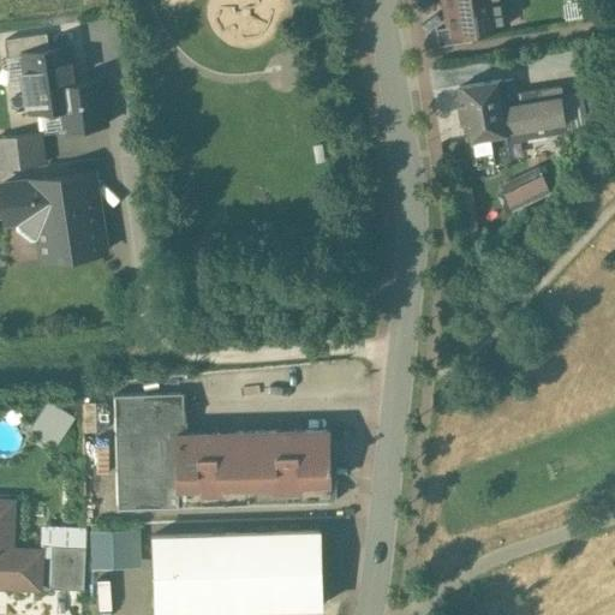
[(447,0),(451,25),(453,34),(465,31),(506,25),(501,0),(447,0)]
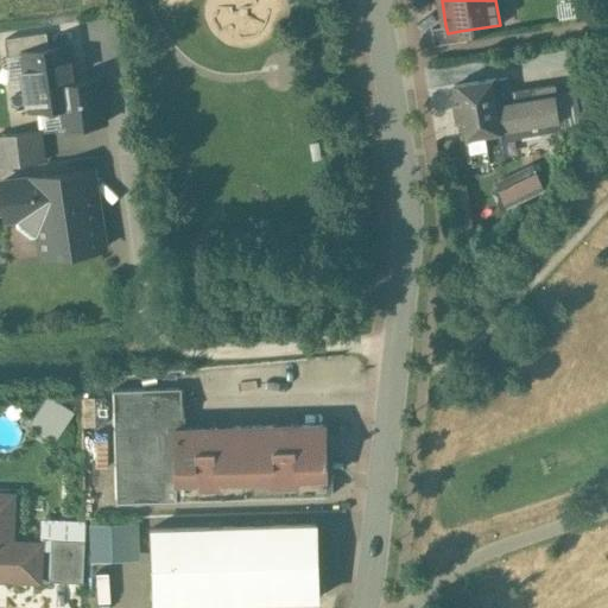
[(445,25),(432,27),(435,44),(461,40),(460,31),(448,33),(445,25)]
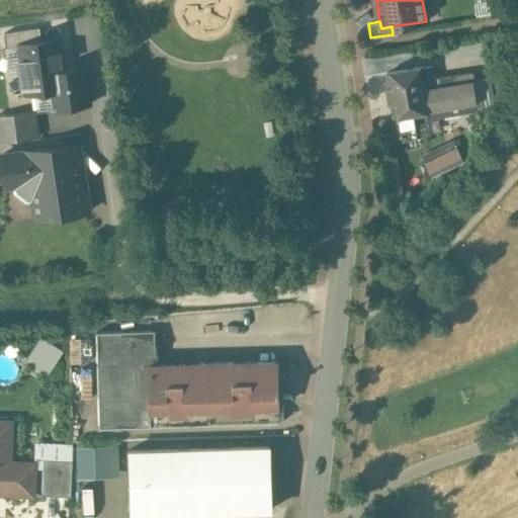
[(18,45),(41,41),(39,26),(4,32),(6,49),(19,47),(18,45)]
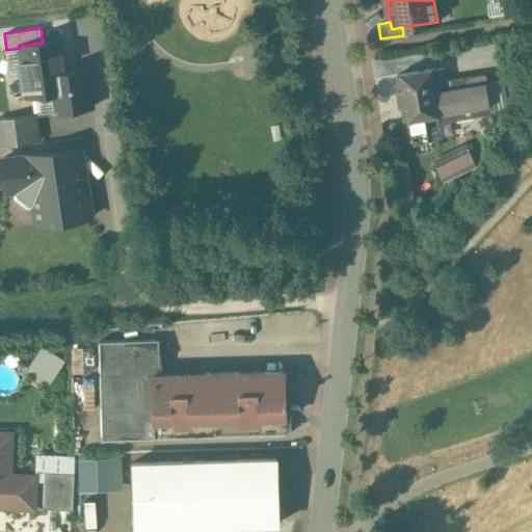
[(53,74),(64,72),(59,40),(43,43),(19,46),(20,48),(26,96),(55,91),(53,74)]
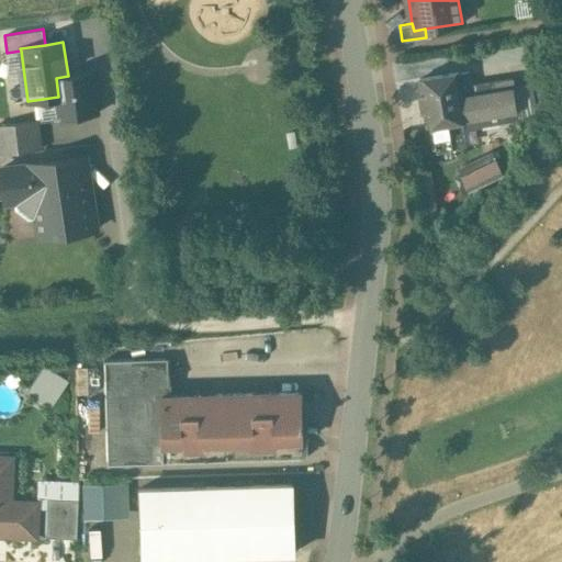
[(68,76),(56,78),(58,97),(60,117),(98,113),(93,74),(68,76)]
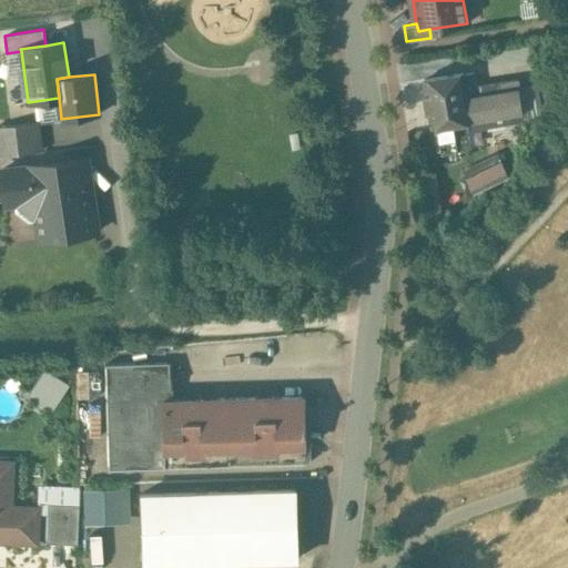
[(465,74),(426,80),(428,95),(426,95),(428,113),(432,113),(434,128),(458,123),(472,122),(467,89),(465,74)]
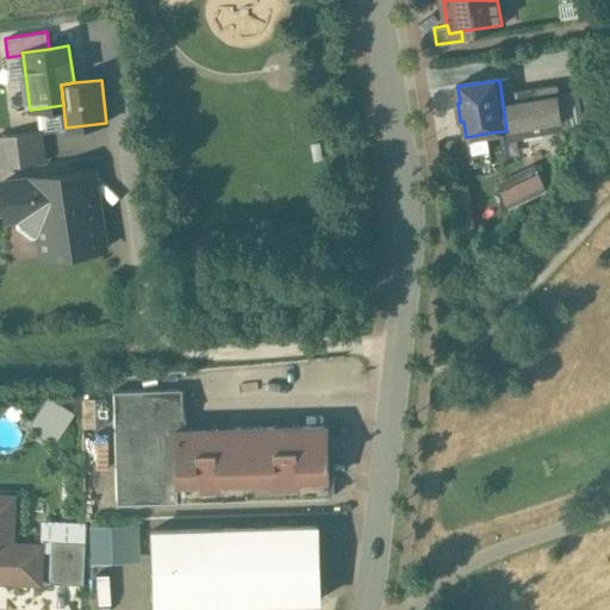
[(558,94),(512,101),(511,94),(502,95),(506,131),(561,122),(558,94)]
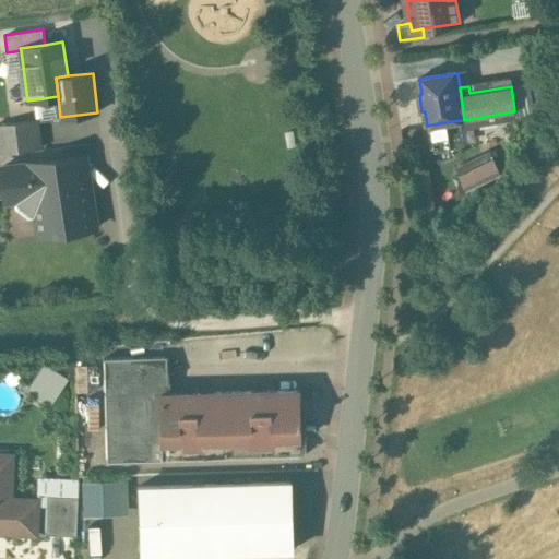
[(35,119),(0,122),(0,151),(0,153),(38,149),(35,119)]
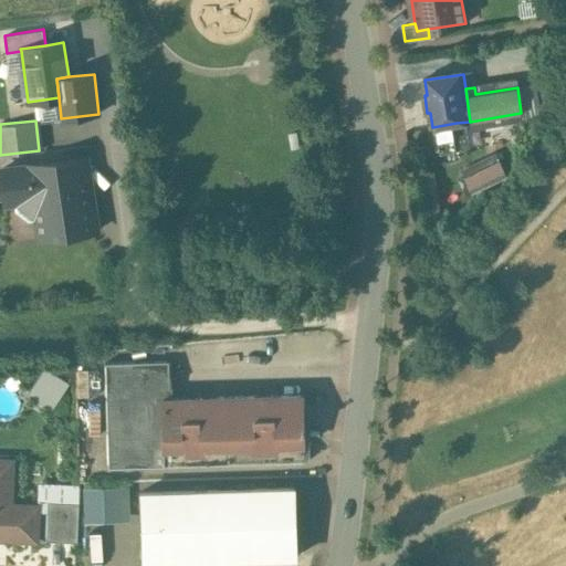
[(457,123),(436,127),(440,153),(461,149),(457,123)]
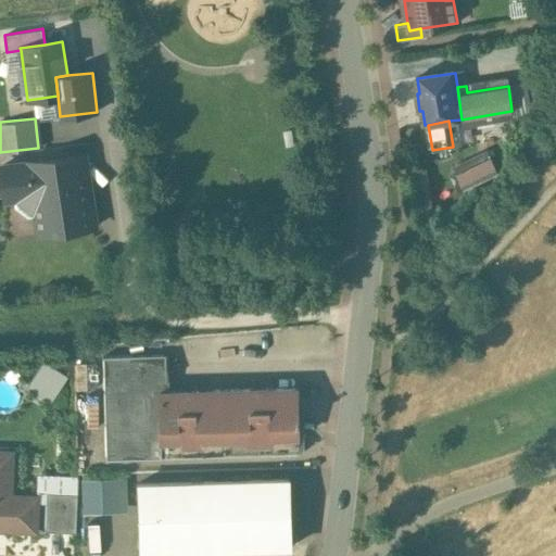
[(496,153),(459,171),(467,187),(504,169),(496,153)]
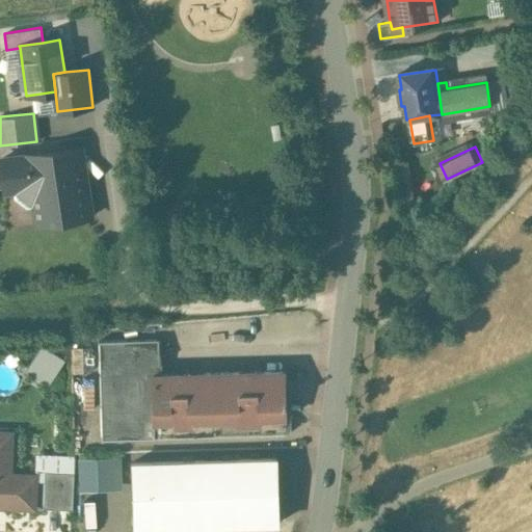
[(78,150),(33,155),(38,190),(40,198),(35,198),(36,204),(38,221),(90,215),(87,192),(84,192),(78,150)]
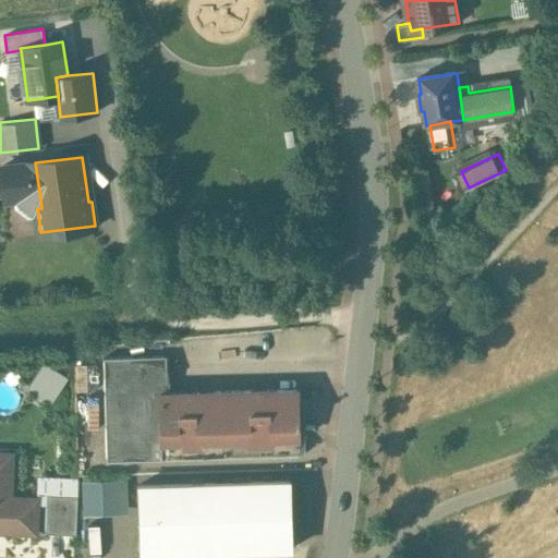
[(35,162),(2,166),(7,199),(16,198),(35,195),(35,201),(40,199),(35,162)]
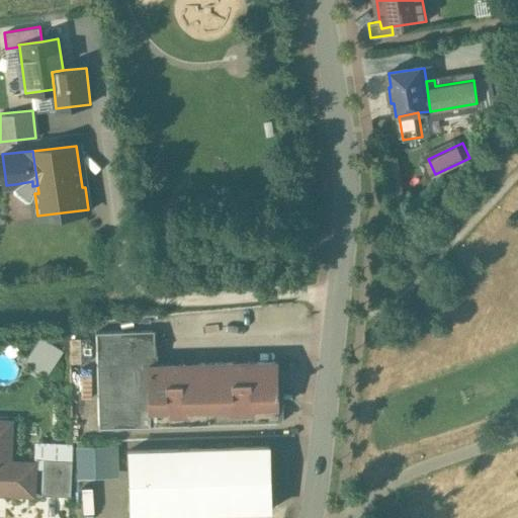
[(32,186),(32,181),(15,184),(16,191),(27,199),(35,198),(34,193),(38,193),(37,185),(32,186)]
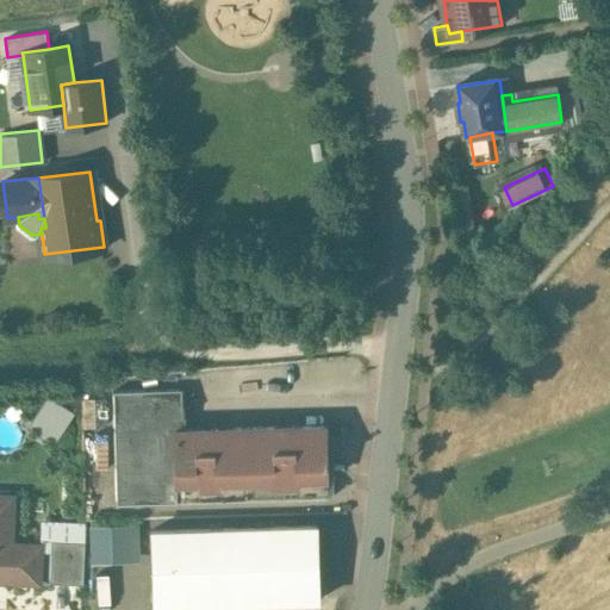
[(184,388),(112,390),(114,503),(329,497),(328,478),(299,478),(299,483),(275,484),(274,479),(219,480),(219,485),(197,486),(197,481),(173,481),(172,429),(185,429),(184,388)]
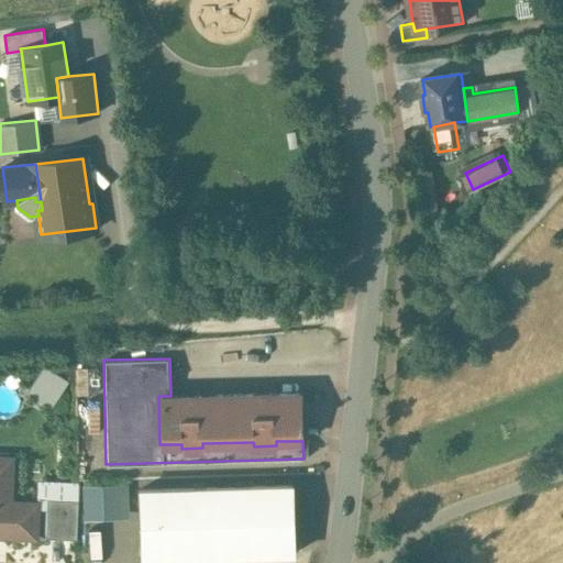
[(170,396),(158,396),(159,444),(181,444),(181,449),(202,448),(202,443),(253,442),(254,446),(276,445),(276,441),(302,441),(301,393),(170,396)]
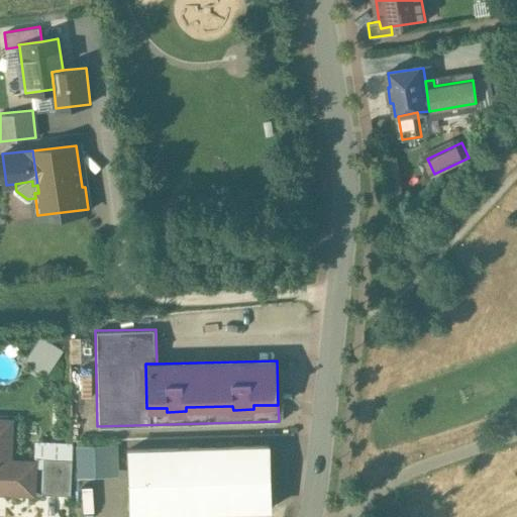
[(9,420),(0,419),(0,492),(31,493),(32,458),(8,458),(9,420)]
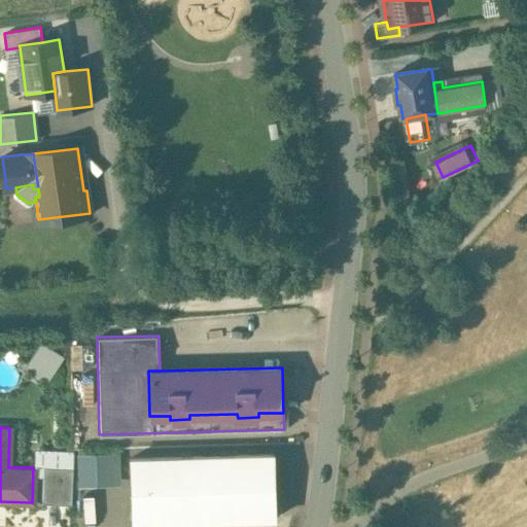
[(80,485),(124,483),(121,450),(78,452),(80,485)]
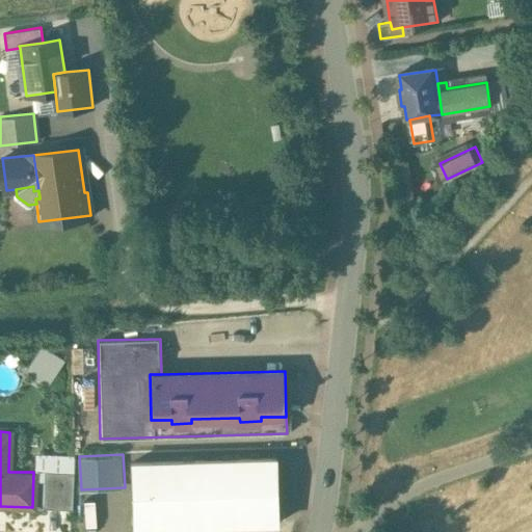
[(276,458),(130,462),(132,527),(278,523),(276,458)]
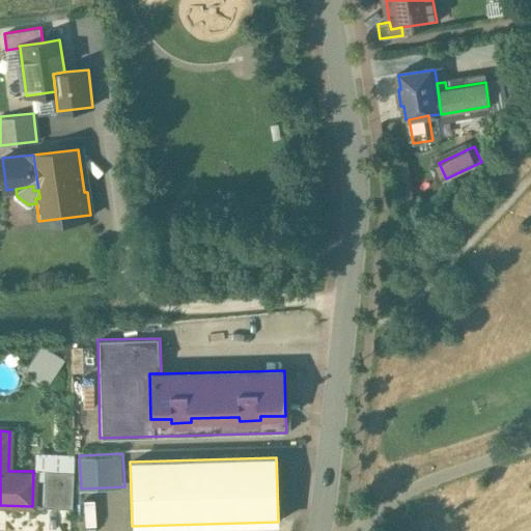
[(73,472),(44,471),(42,507),(71,508),(73,472)]
